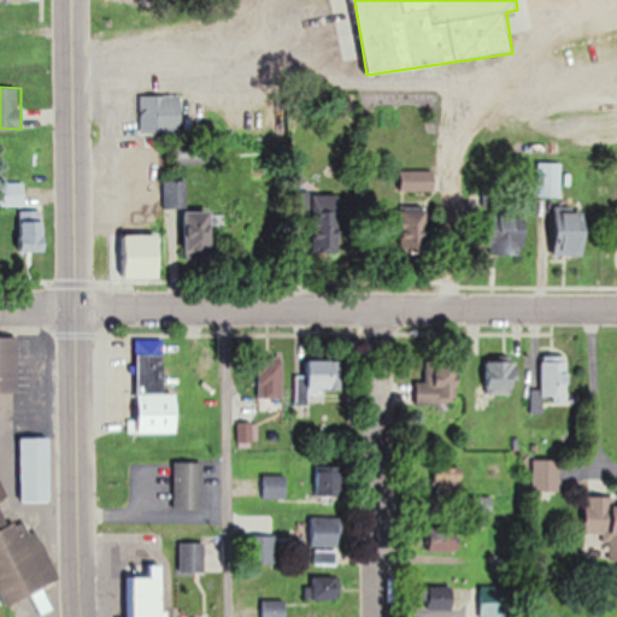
[(141,95),(141,134),(181,134),(181,95),(141,95)]
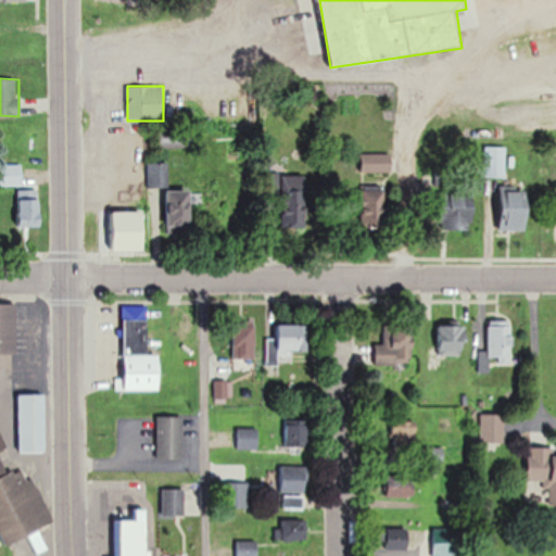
[(484,177),(506,177),(506,146),(484,146),(484,177)]
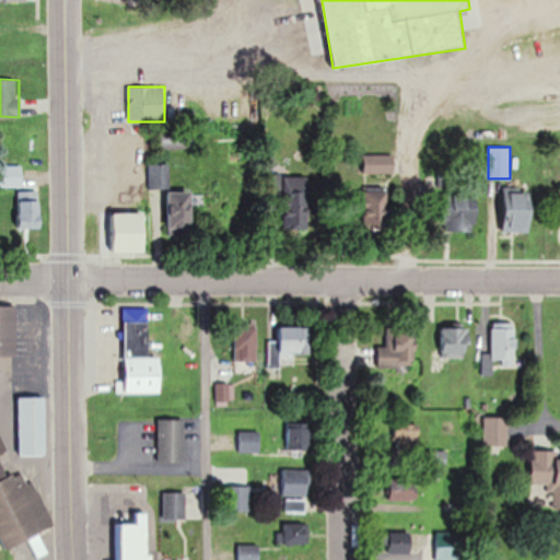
[(393,155),(363,155),(363,173),(393,173),(393,155)]
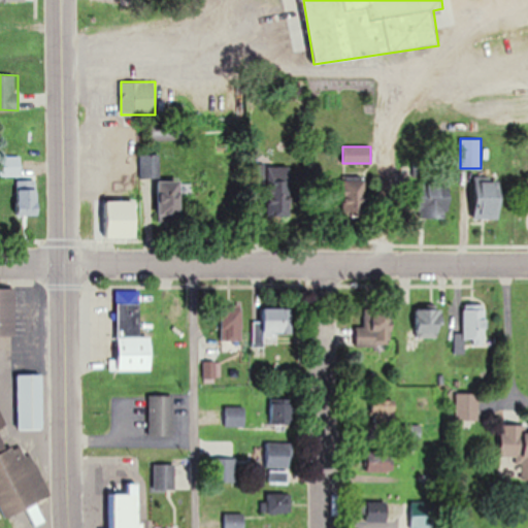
[(0,176),(22,176),(22,157),(0,157),(0,176)]
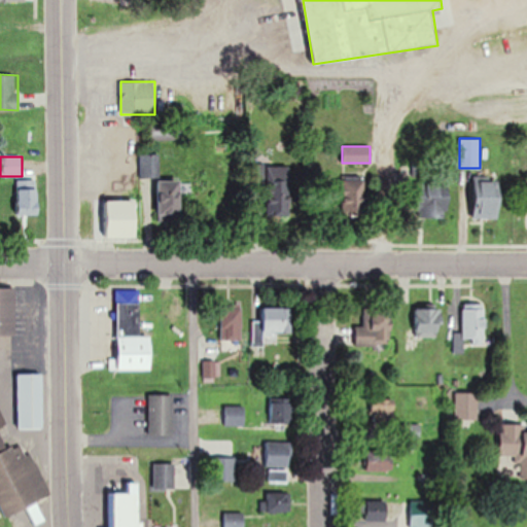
[(288,176),(268,176),(268,216),(288,216),(288,176)]
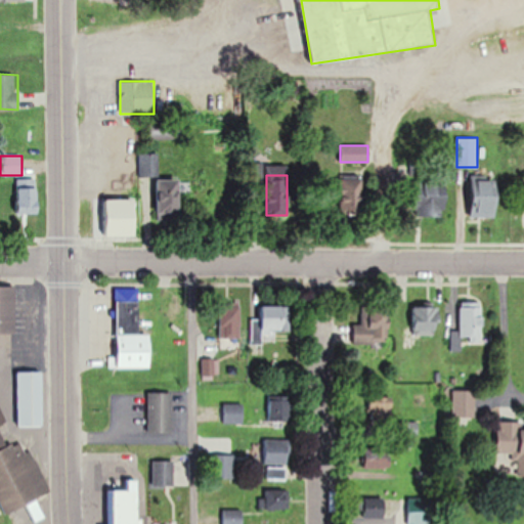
[(363,176),(339,176),(339,215),(363,215),(363,176)]
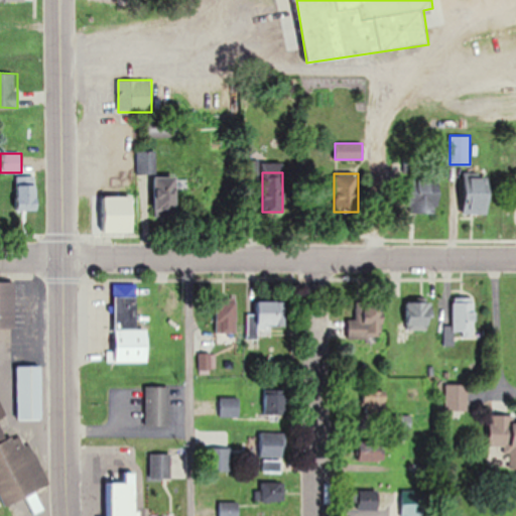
[(490,174),(464,174),(464,214),(490,214),(490,174)]
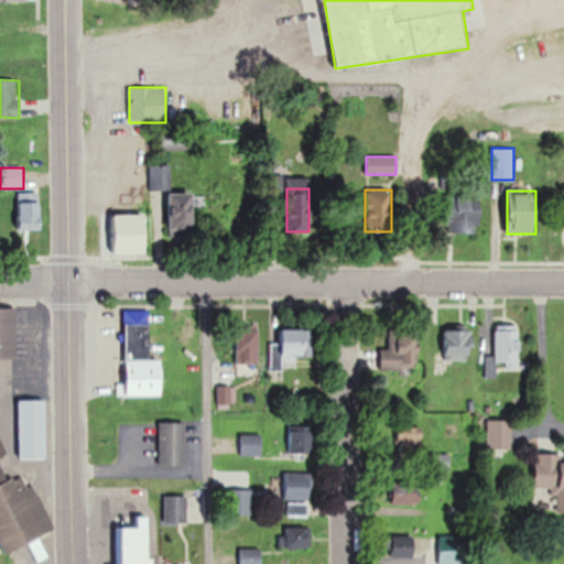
[(18,193),(18,231),(41,231),(41,193),(18,193)]
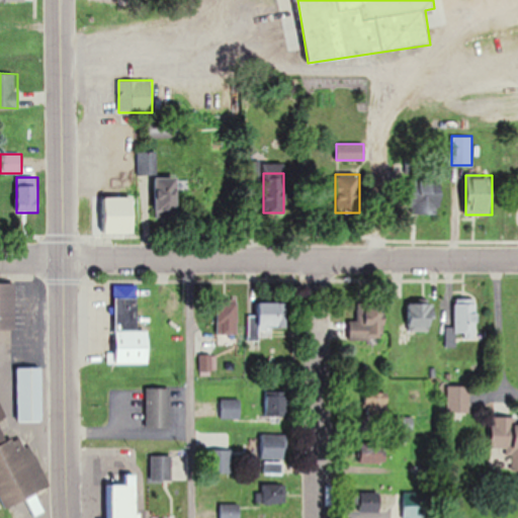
[(177,178),(155,178),(155,214),(177,214),(177,178)]
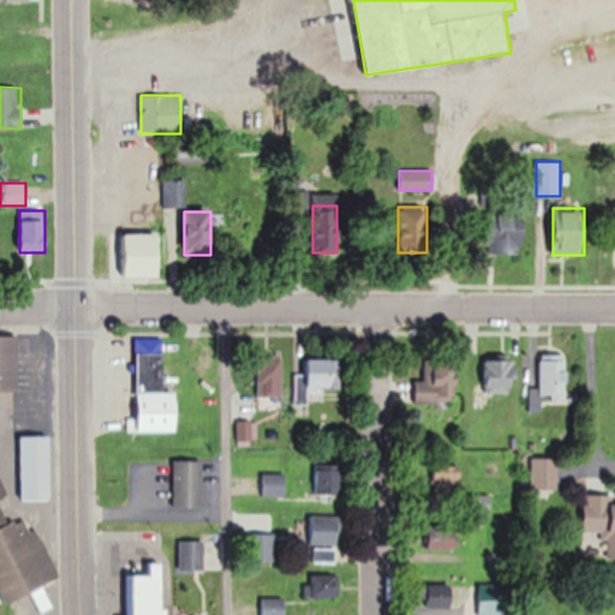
[(482,254),(524,254),(524,214),(482,214),(482,254)]
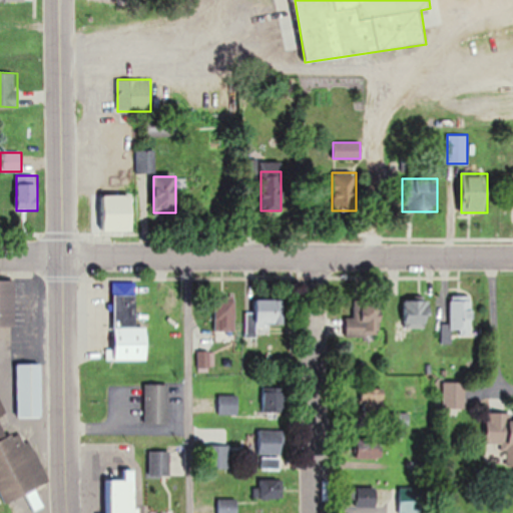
[(133,231),(133,194),(104,194),(104,231),(133,231)]
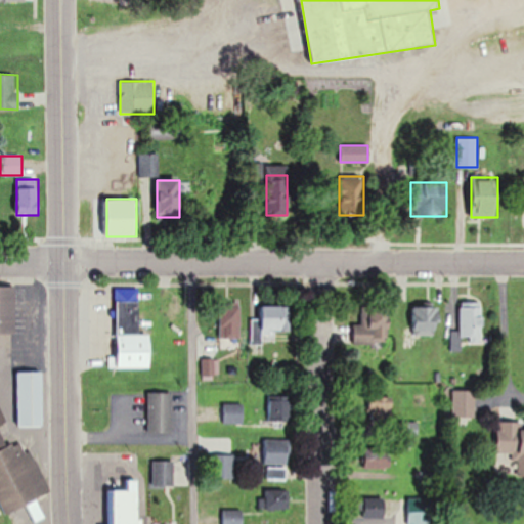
[(116,289),(119,369),(151,368),(150,358),(163,357),(163,352),(151,352),(150,334),(140,334),(138,288),(116,289)]
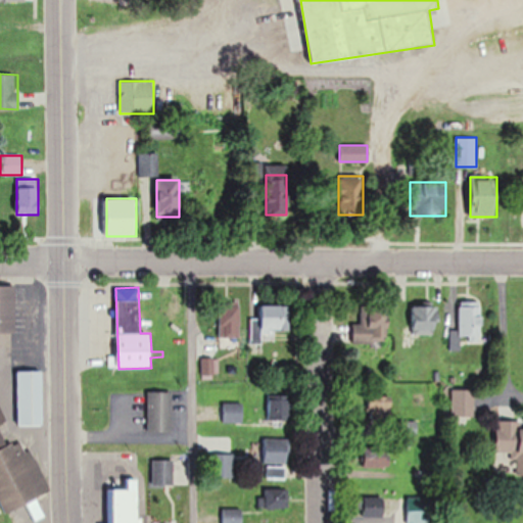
[(224,337),(240,337),(239,301),(223,302),(224,337)]
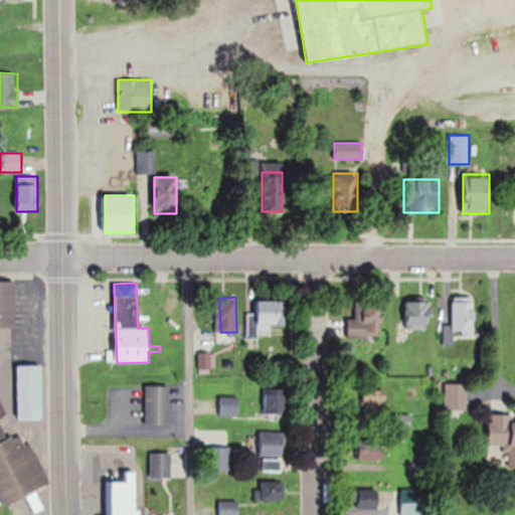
[(452,326),(443,326),(443,345),(454,345),(454,335),(475,335),(475,299),(453,299),(452,326)]
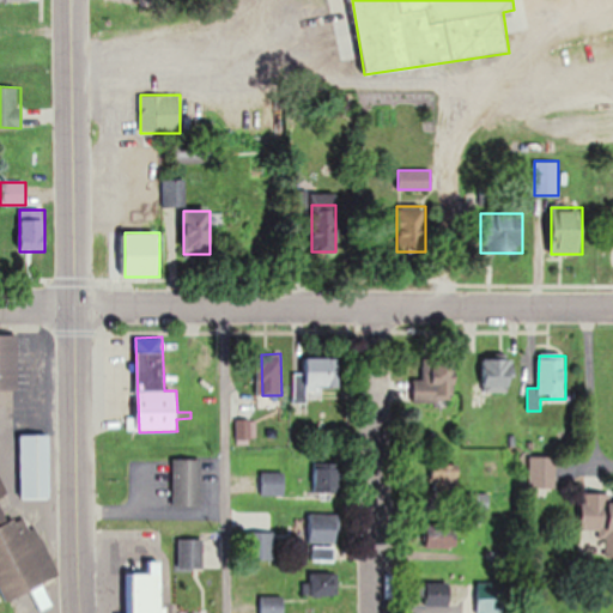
[(295,372),(295,401),(319,401),(319,390),(338,390),(338,357),(304,358),(304,372),(295,372)]
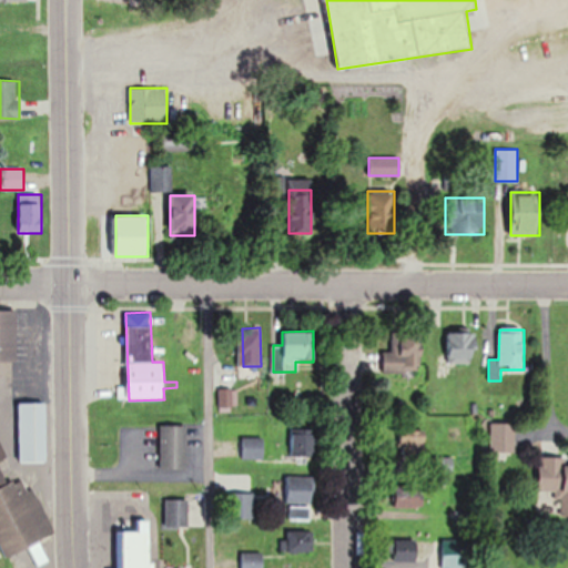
[(383,352),(383,373),(422,373),(422,331),(392,331),(392,352),(383,352)]
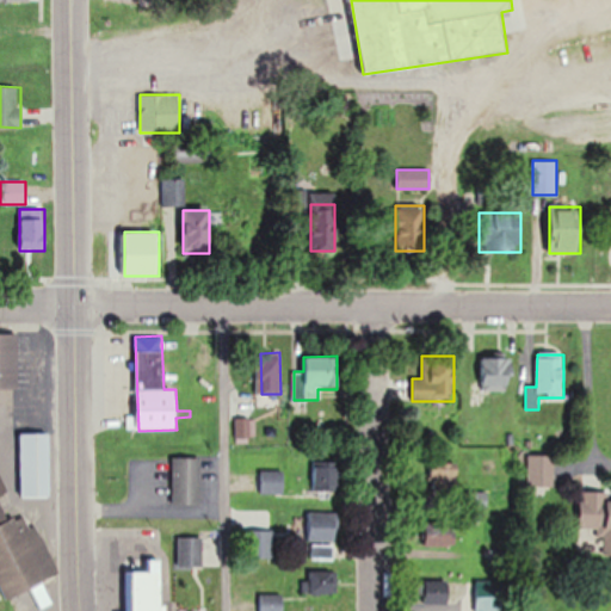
[(511,357),(481,357),(481,390),(511,390),(511,357)]
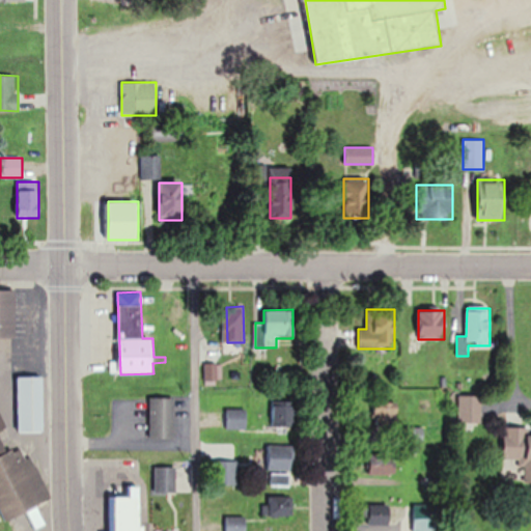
[(221,363),(205,363),(205,383),(221,383),(221,363)]
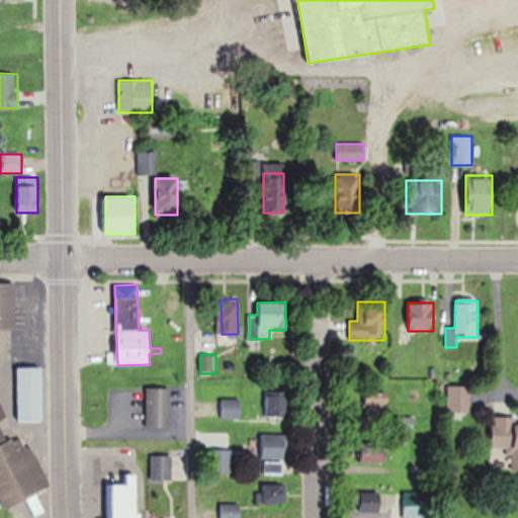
[(18,368),(18,422),(41,422),(41,368),(18,368)]
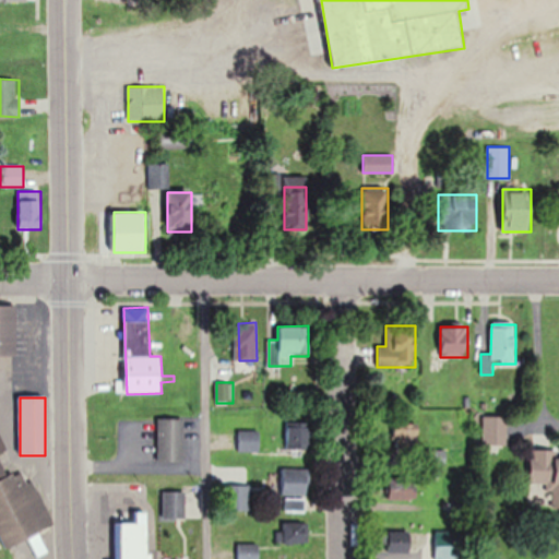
[(506,417),(487,417),(487,452),(506,452),(506,417)]
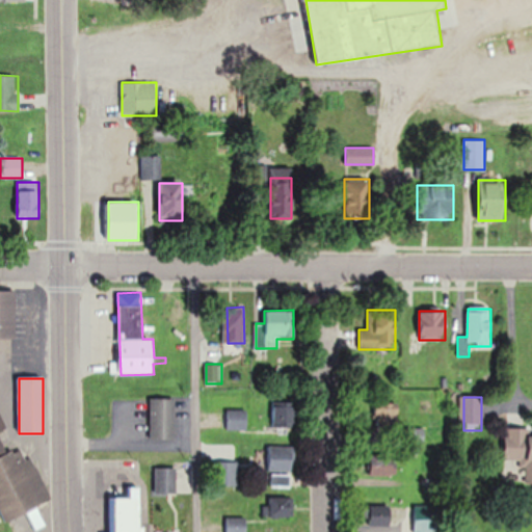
[(175,400),(151,400),(151,441),(175,441),(175,400)]
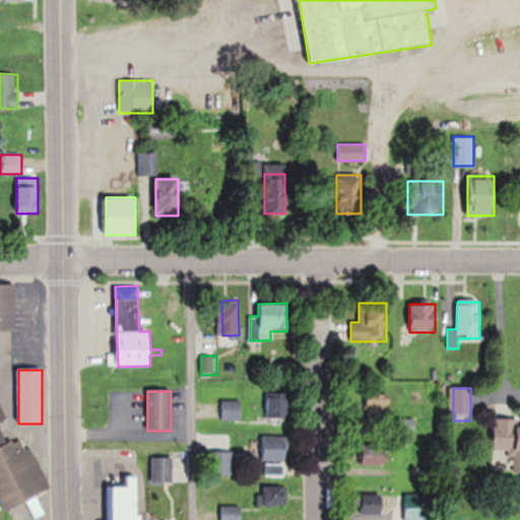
[(390,415),(386,392),(367,396),(371,418),(390,415)]
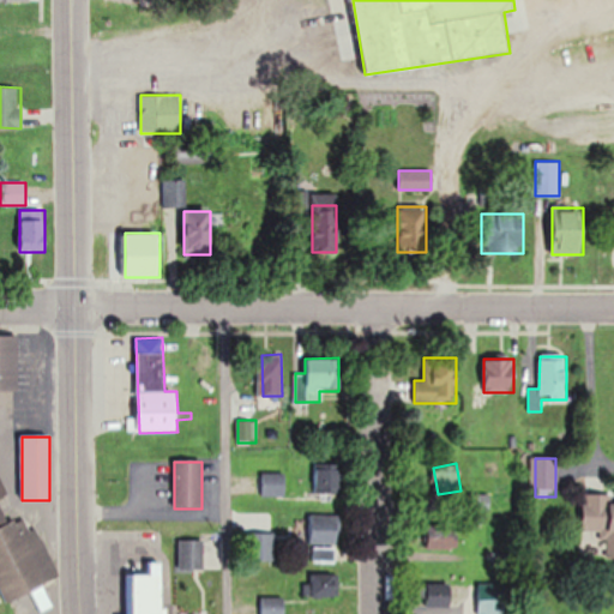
[(314,494),(338,494),(338,464),(314,464),(314,494)]
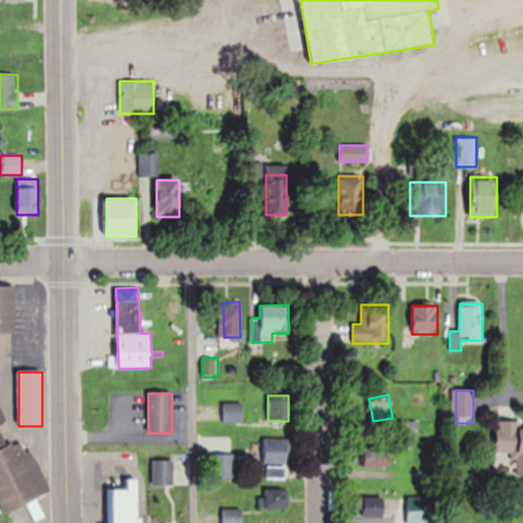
[(243,423),(243,405),(224,405),(224,423),(243,423)]
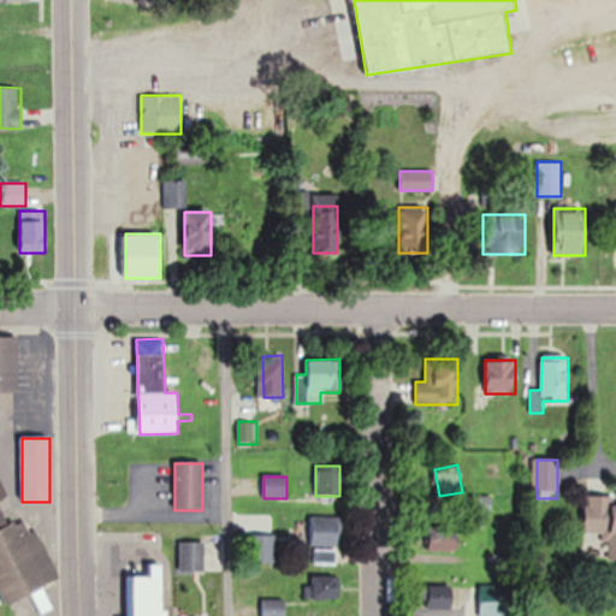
[(0,606),(59,581),(29,515),(13,522),(0,492),(0,606)]
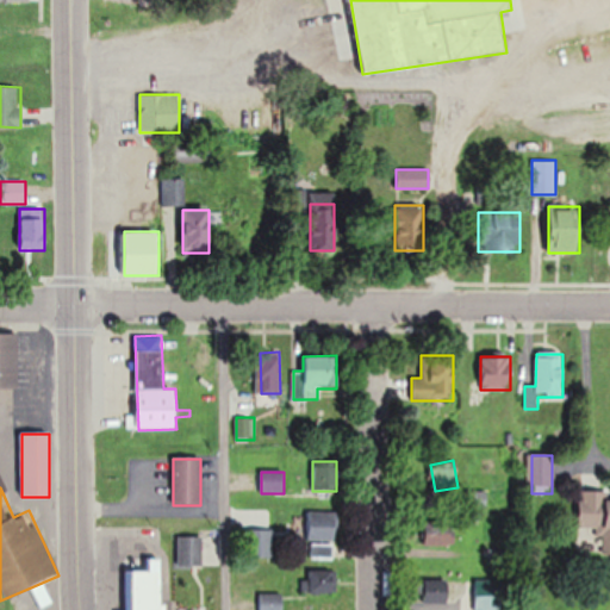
[(595,542),(609,541),(609,495),(579,493),(578,528),(595,529),(595,542)]
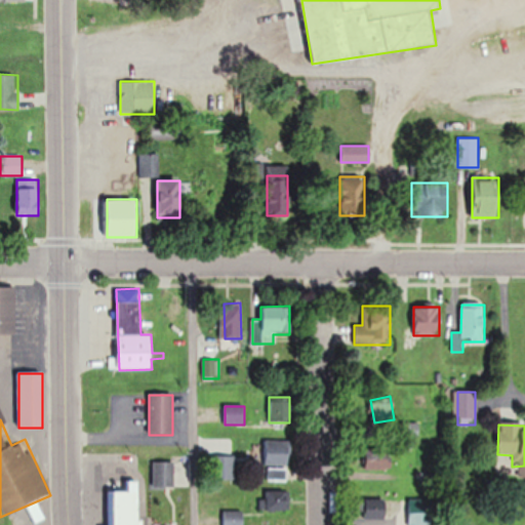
[(264,465),(289,465),(289,441),(264,441),(264,465)]
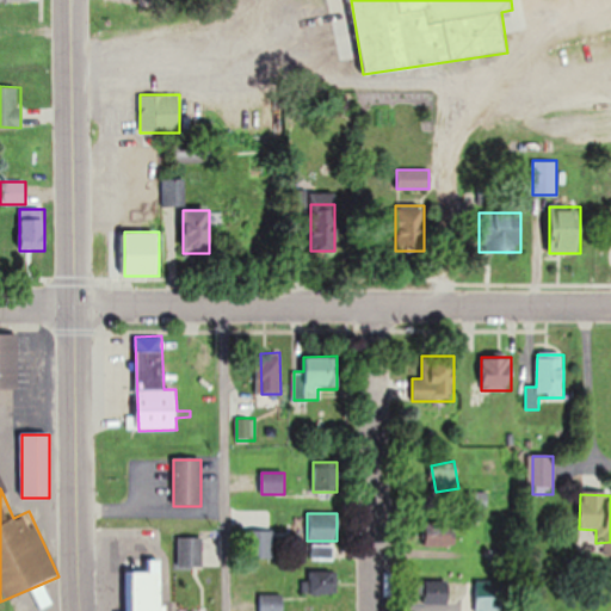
[(425,523),(425,545),(456,545),(456,523),(425,523)]
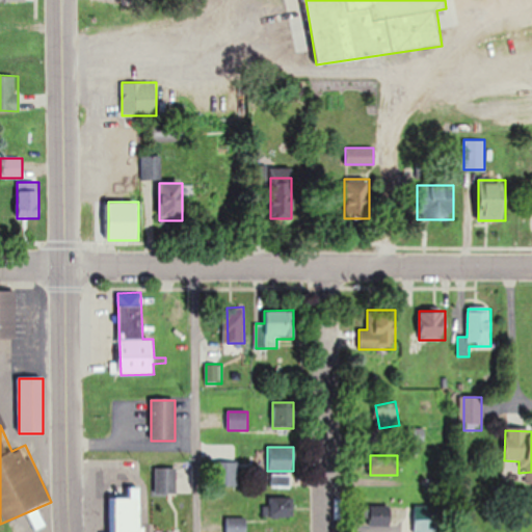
[(156,469),(156,495),(177,495),(177,469),(156,469)]
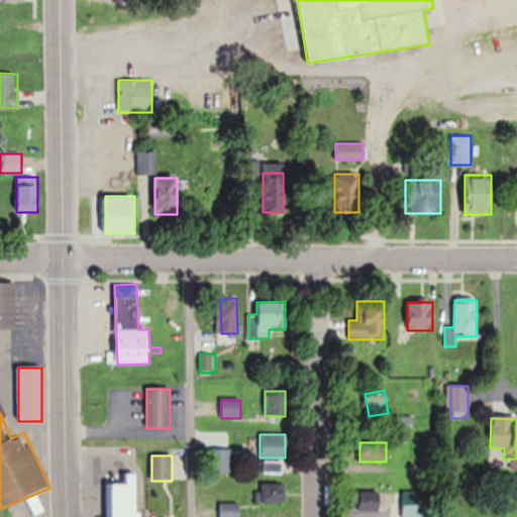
[(261,503),(281,503),(281,484),(261,484),(261,503)]
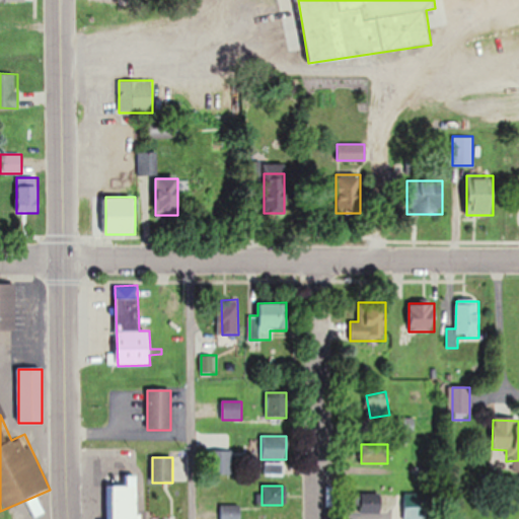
[(112,518),(139,518),(139,487),(113,487),(112,518)]
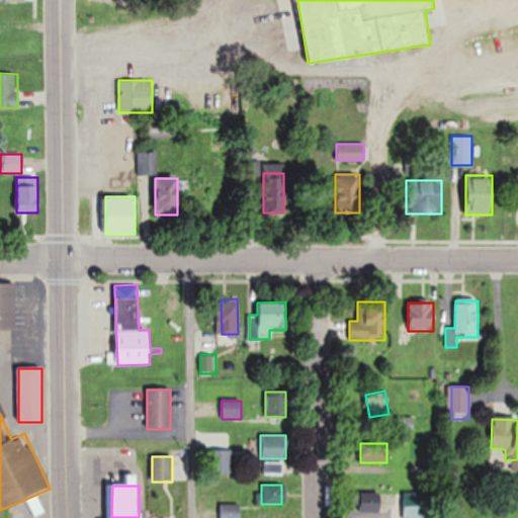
[(358,510),(381,514),(383,495),(361,492),(358,510)]
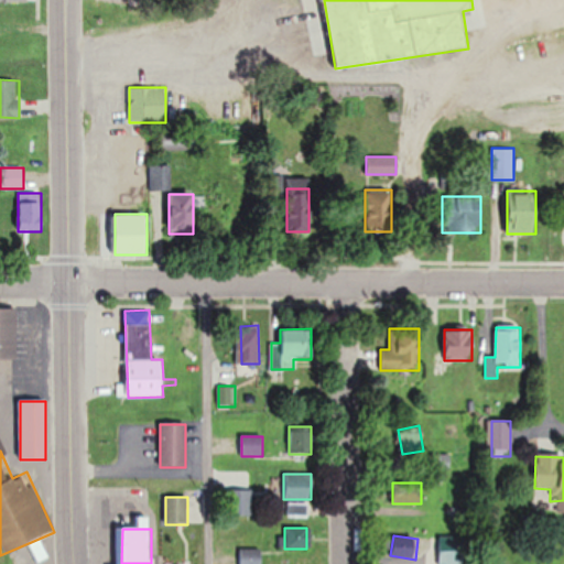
[(454,563),(455,541),(438,541),(438,563),(454,563)]
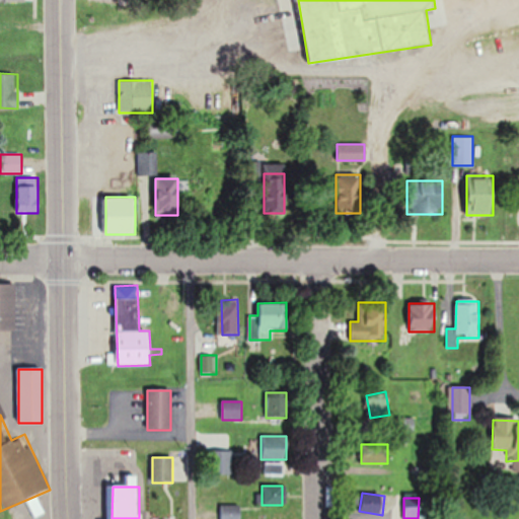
[(219,518),(239,518),(240,505),(220,505),(219,518)]
